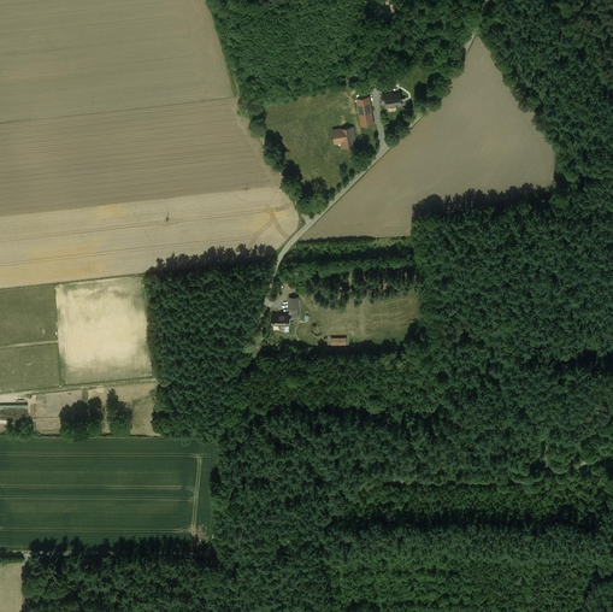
[(401,104),(400,88),(382,89),(382,105),(401,104)]
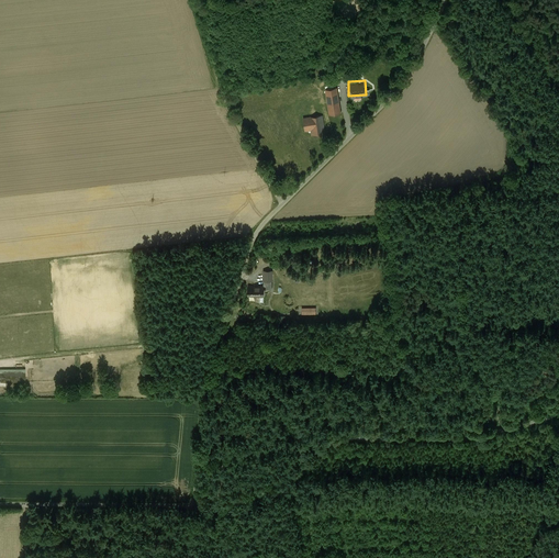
[(341,111),(337,84),(324,85),(327,113),(341,111)]
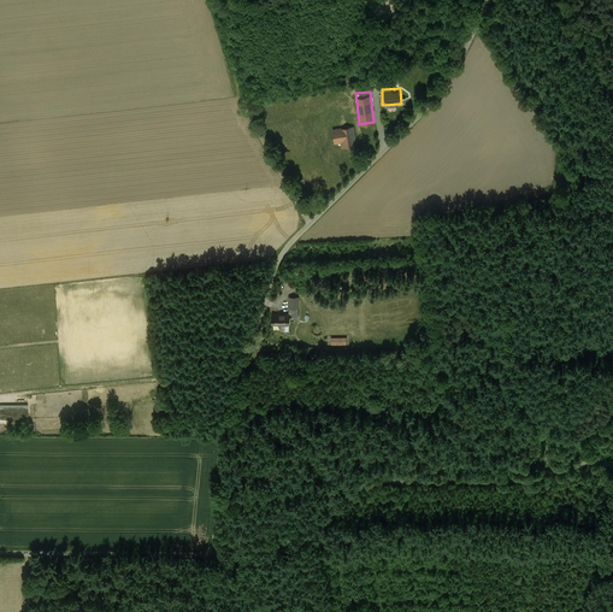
[(346,124),(347,128),(331,130),(334,146),(357,145),(354,123),(346,124)]
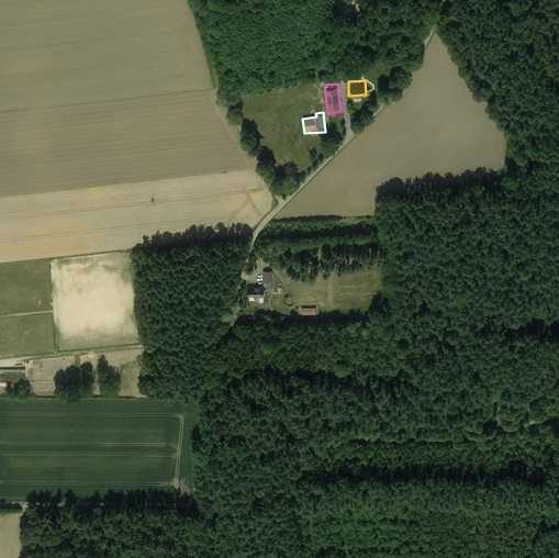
[(267,282),(252,282),(252,291),(267,292),(267,286),(267,282)]
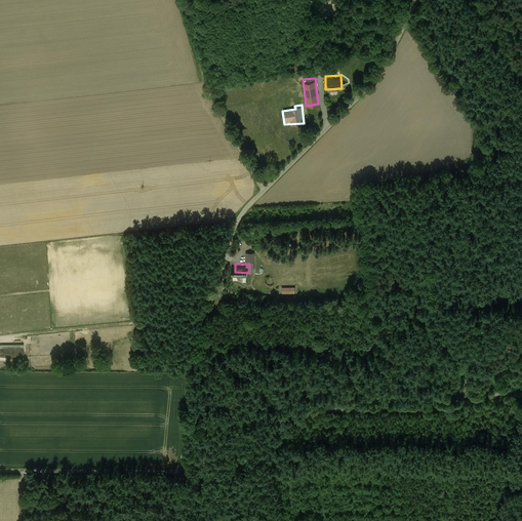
[(0,355),(22,356),(22,342),(0,342),(0,355)]
